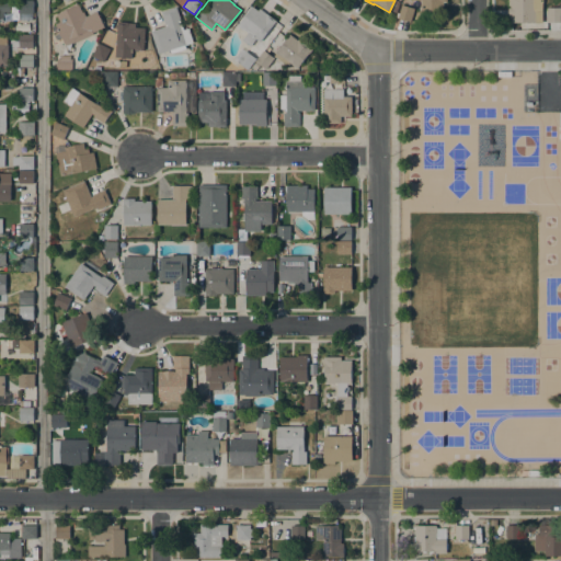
[(447,0),(447,2),(443,2),(443,12),(421,12),(421,0),(447,0)]
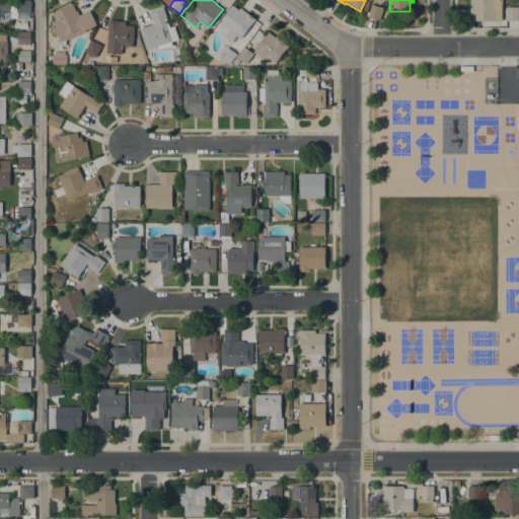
[(470,20),(470,0),(501,0),(502,19),(470,20)]
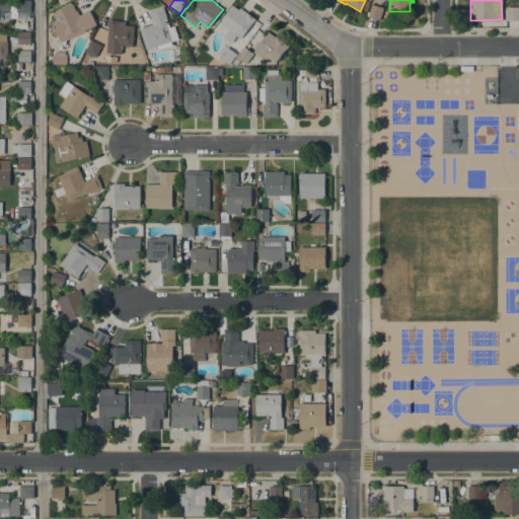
[(29,12),(17,12),(17,1),(29,1),(29,12)]
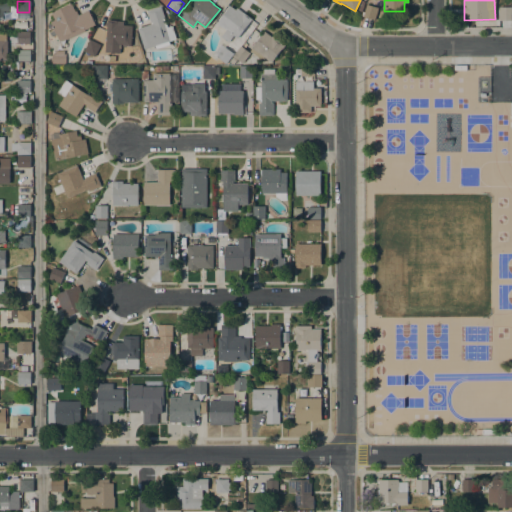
[(0,2),(9,2),(9,11),(2,11),(2,19),(0,19),(0,2)]
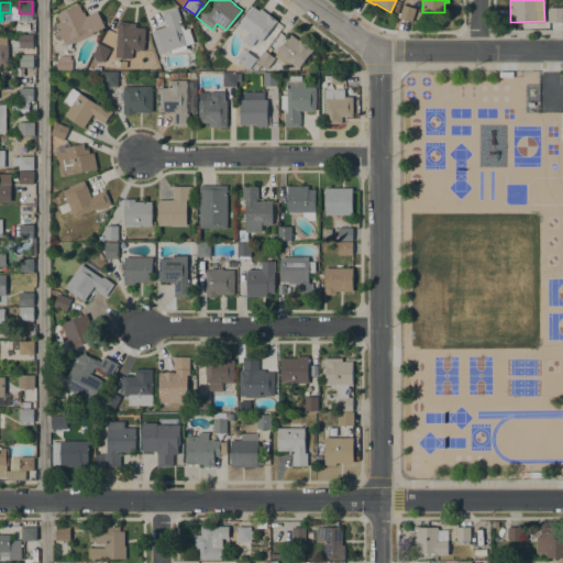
[(55,23),(61,22),(56,14),(78,4),(83,12),(84,11),(86,17),(97,11),(99,15),(100,14),(103,22),(102,23),(105,28),(92,33),(94,34),(66,46),(55,23)]
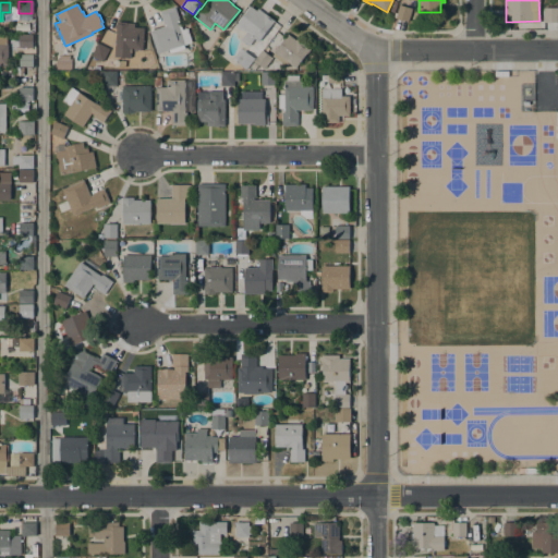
[(409,21),(396,17),(399,4),(412,8),(409,21)]
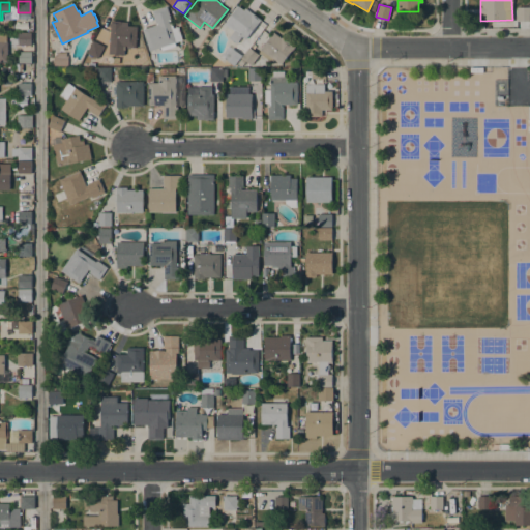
[(260,19),(245,39),(241,36),(236,43),(228,38),(233,31),(224,24),(237,5),(243,10),(245,7),(260,19)]
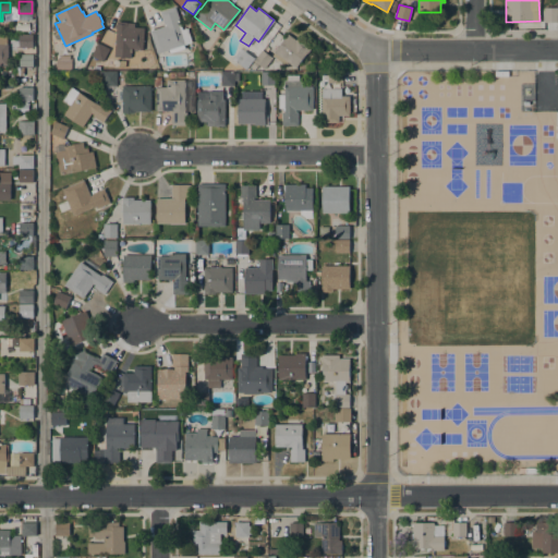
[(174,7),(182,29),(186,27),(192,43),(183,45),(184,48),(170,52),(169,50),(157,53),(149,31),(166,26),(166,24),(164,25),(160,12),(174,7)]
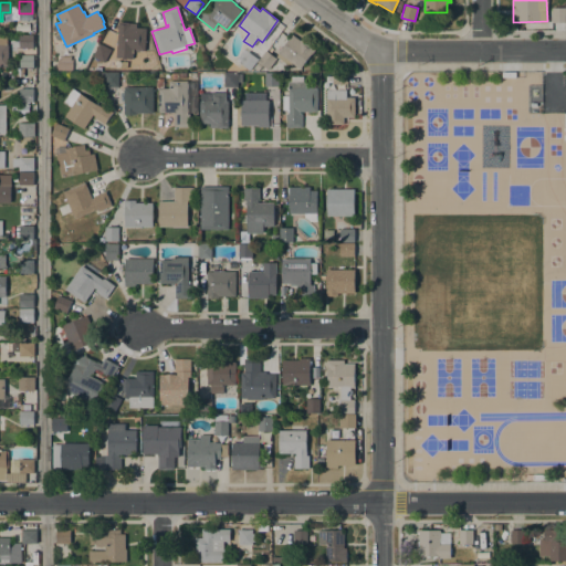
[(552,22),(552,8),(565,8),(565,22),(552,22)]
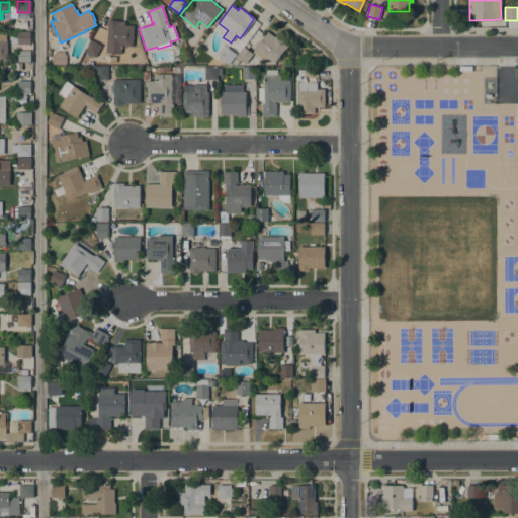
[(132,47),(121,46),(121,54),(115,53),(115,55),(111,55),(111,53),(105,53),(107,25),(106,25),(106,23),(108,23),(108,20),(124,21),(124,25),(134,25),(132,47)]
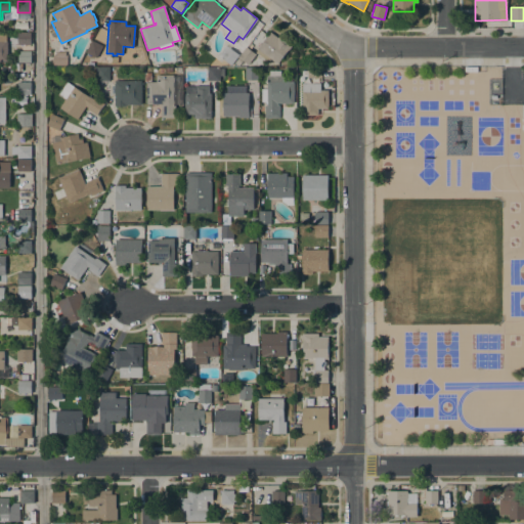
[(270,32),(278,38),(280,35),(293,44),(289,50),(288,49),(277,63),(271,59),(269,62),(255,52),(270,32)]
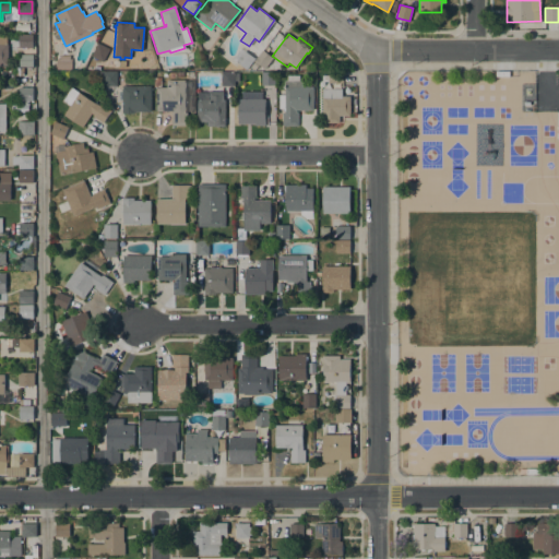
[(0,35),(9,35),(9,44),(8,44),(8,66),(0,66),(0,35)]
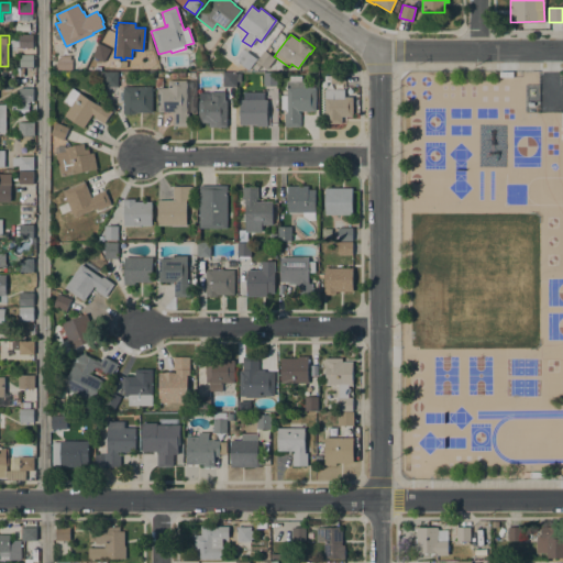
[(19,47),(19,35),(33,35),(32,47),(19,47)]
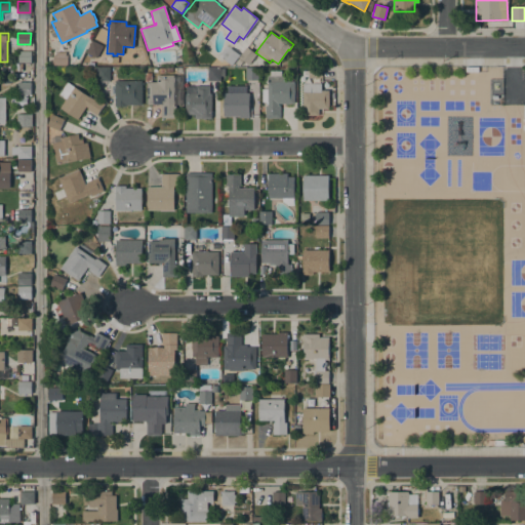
[(96,57),(86,52),(92,40),(103,45),(96,57)]
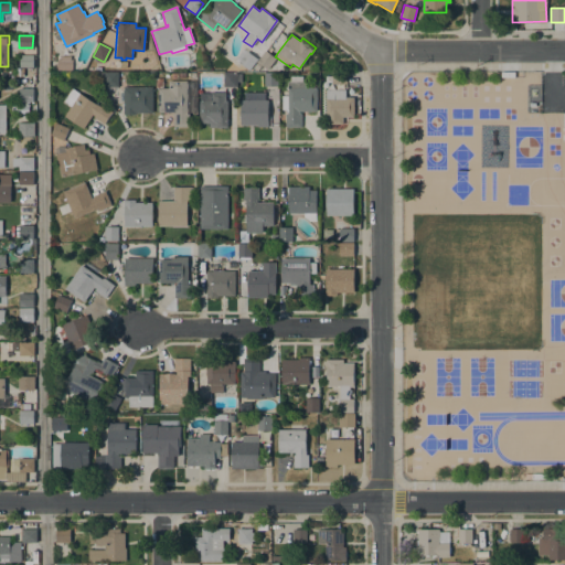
[(257,59),(249,70),(238,62),(247,51),(257,59)]
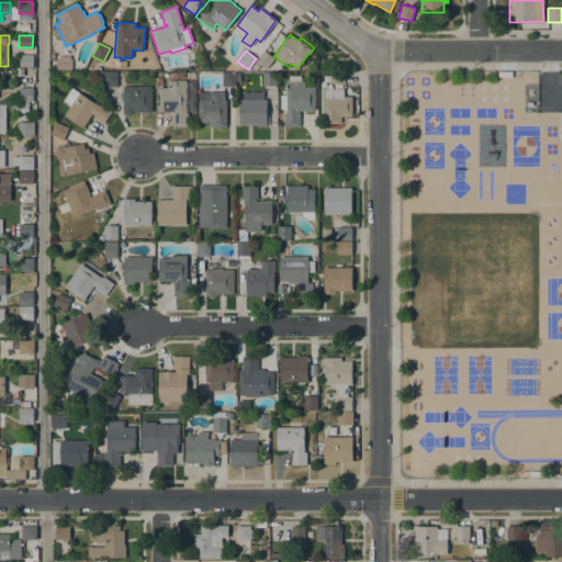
[(274,57),(266,69),(259,65),(256,70),(251,68),(265,51),(274,57)]
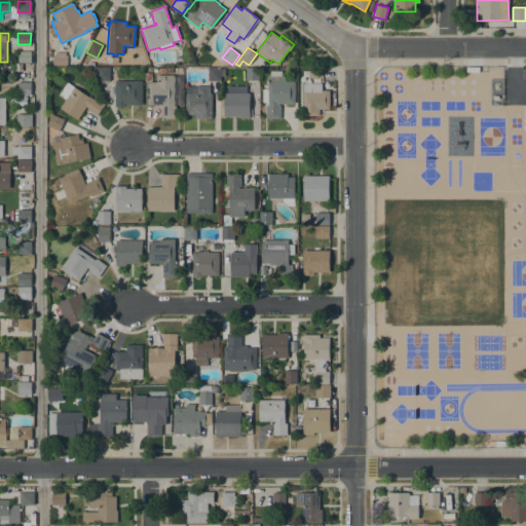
[(31,63),(17,63),(17,50),(31,51),(31,52),(31,63)]
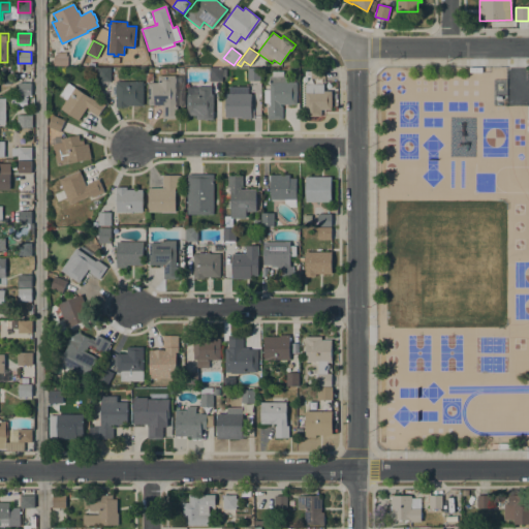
[(53,66),(53,55),(57,55),(57,53),(66,53),(66,55),(67,55),(67,66),(53,66)]
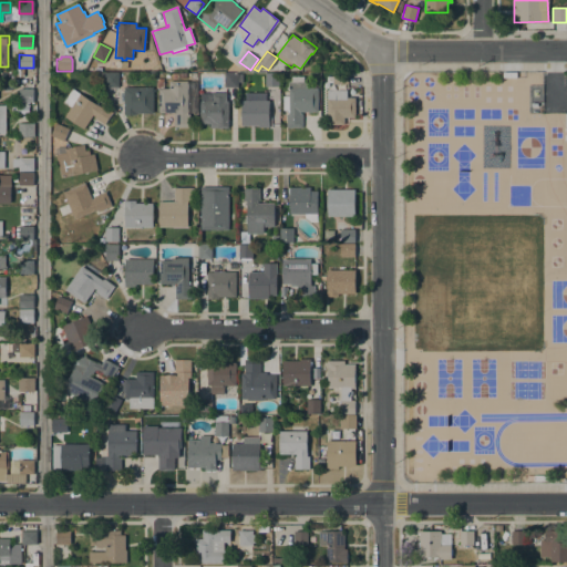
[(119,86),(105,86),(105,81),(100,81),(99,73),(119,73),(119,86)]
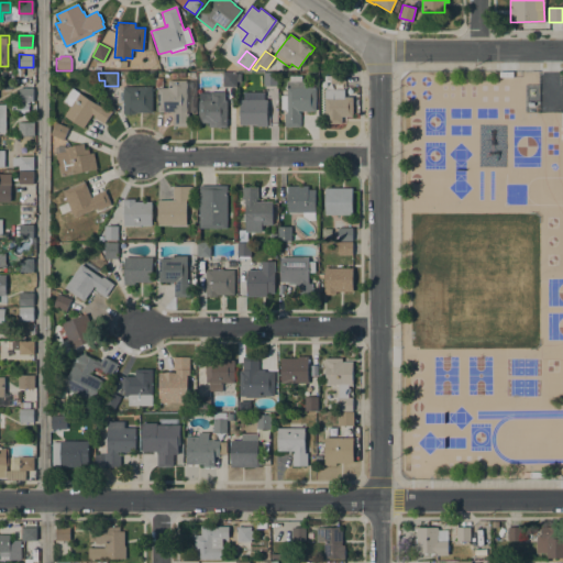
[(222,86),(222,73),(236,73),(235,87),(222,86)]
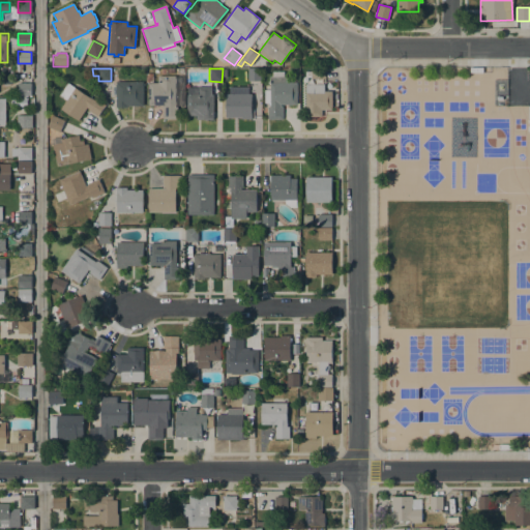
[(248,81),(247,68),(260,68),(260,81),(248,81)]
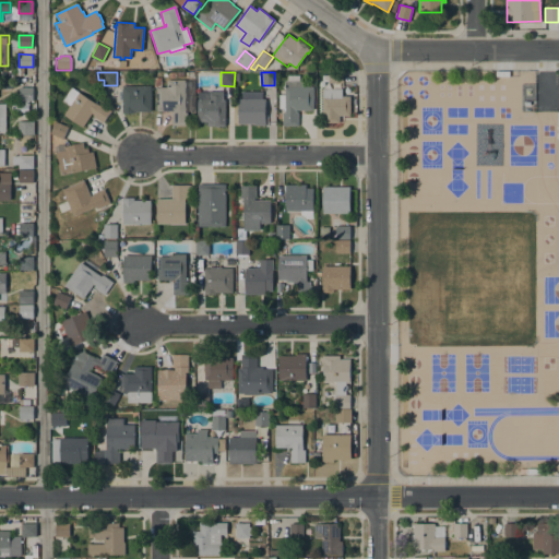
[(343,73),(343,83),(329,83),(329,73),(343,73)]
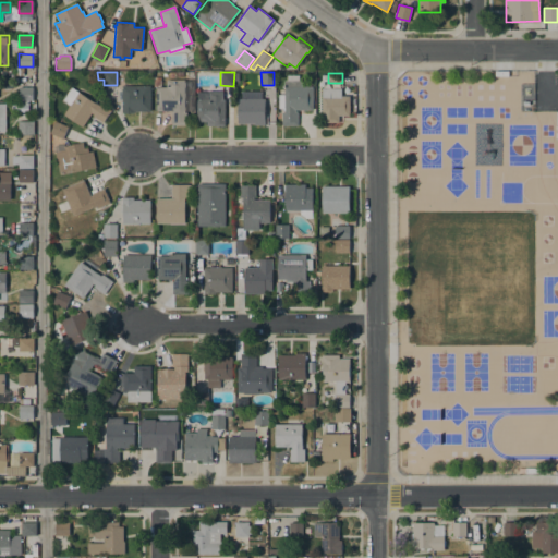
[(313,110),(295,110),(295,111),(298,111),(298,125),(281,125),(281,111),(283,111),(283,108),(278,108),(278,94),(283,94),(283,80),(287,80),(287,75),(299,74),(299,80),(301,80),(301,86),(313,86),(313,110)]
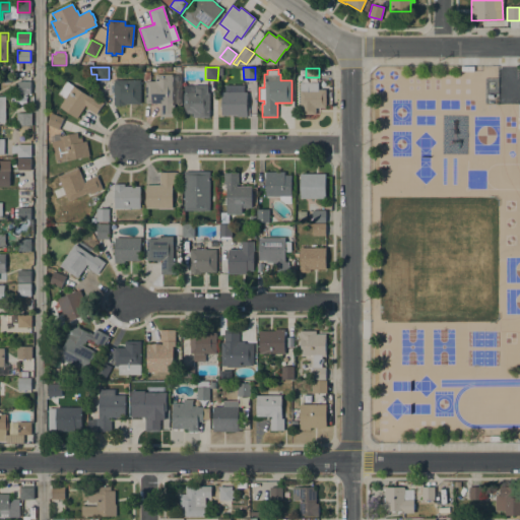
[(172,105),(174,105),(174,117),(159,117),(159,105),(160,105),(160,104),(145,104),(145,81),(154,81),(154,74),(172,74),(172,105)]
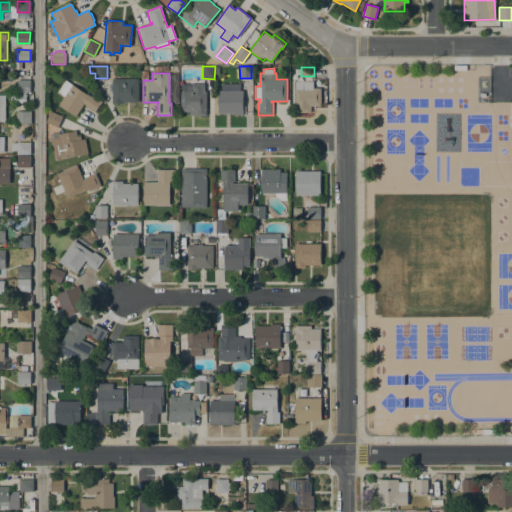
[(138,79),(138,102),(123,102),(123,103),(112,103),(112,79),(138,79)]
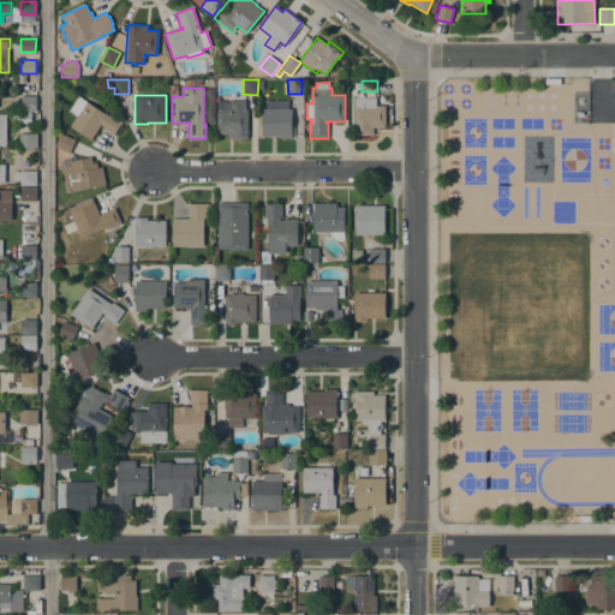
[(36,96),(36,111),(21,111),(21,96),(36,96)]
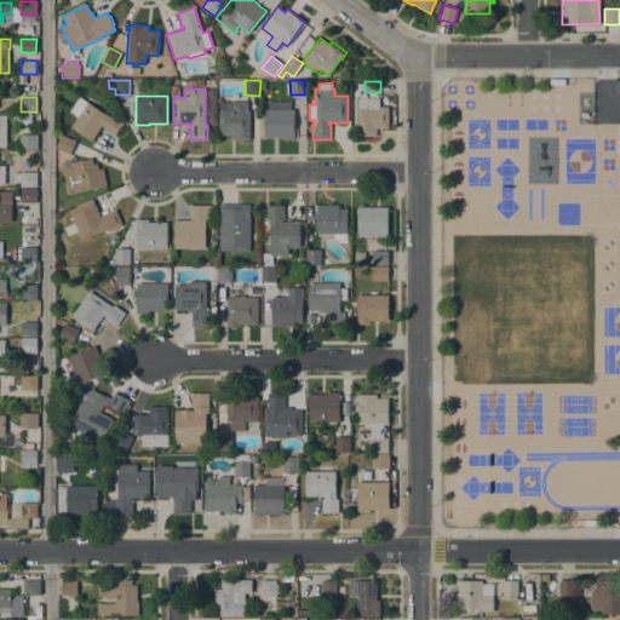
[(70,127),(78,116),(69,112),(79,97),(110,118),(112,115),(122,122),(114,136),(103,128),(103,127),(101,126),(91,141),(70,127)]
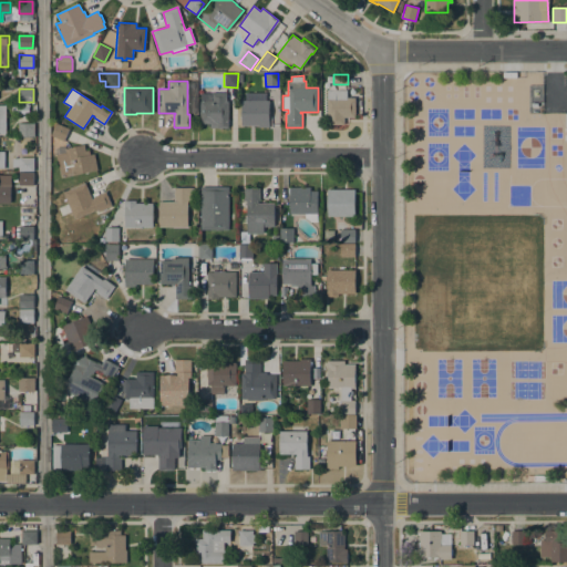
[(327,90),(347,90),(347,98),(356,98),(356,117),(344,117),(344,124),(327,124),(327,90)]
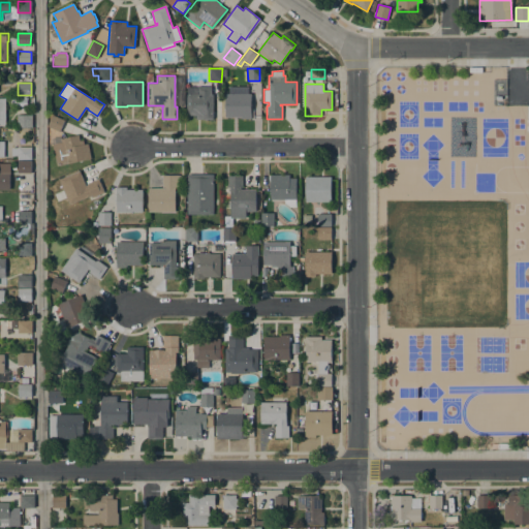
[(213,120),(195,120),(195,115),(186,115),(186,87),(211,87),(211,94),(213,94),(213,120)]
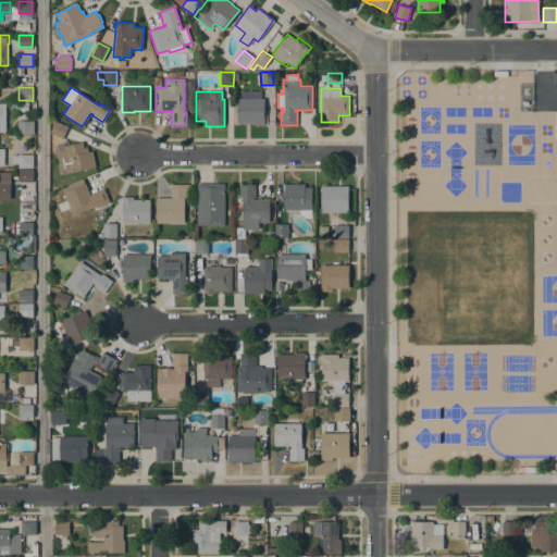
[(263,98),(263,125),(256,125),(256,123),(237,123),(237,98),(263,98)]
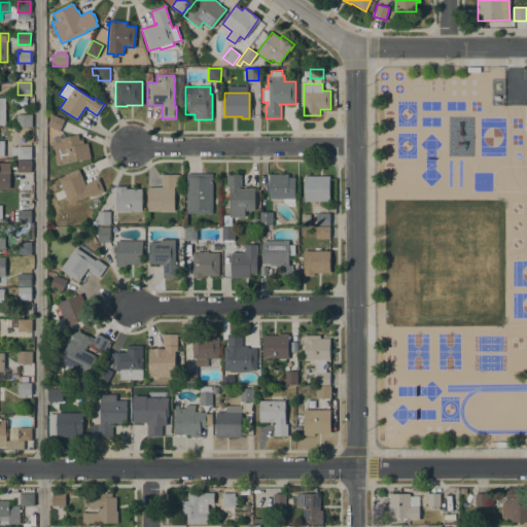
[(32,127),(16,127),(16,114),(32,114),(32,127)]
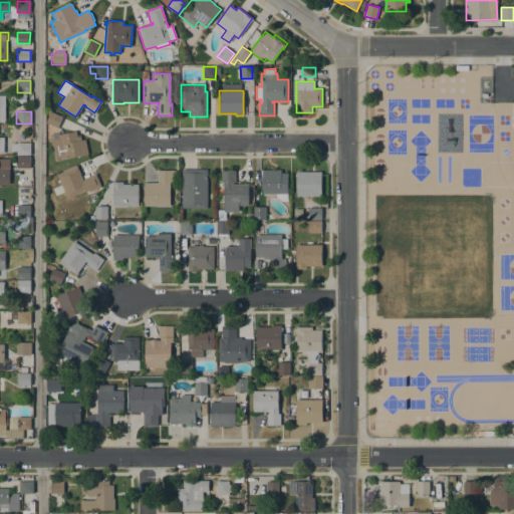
[(62,116),(57,127),(46,122),(50,112),(62,116)]
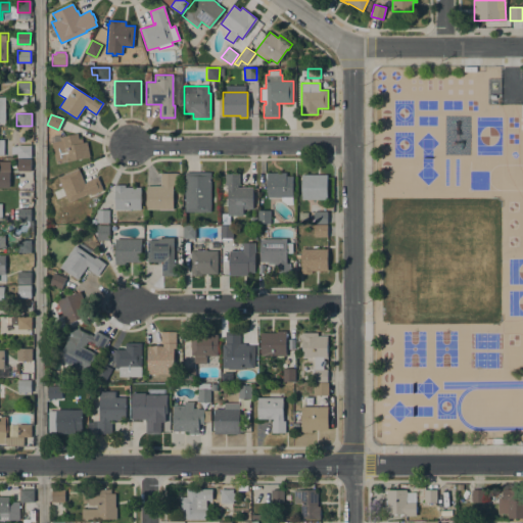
[(90,156),(56,163),(50,137),(60,135),(60,137),(78,133),(79,139),(82,138),(83,142),(87,142),(90,156)]
